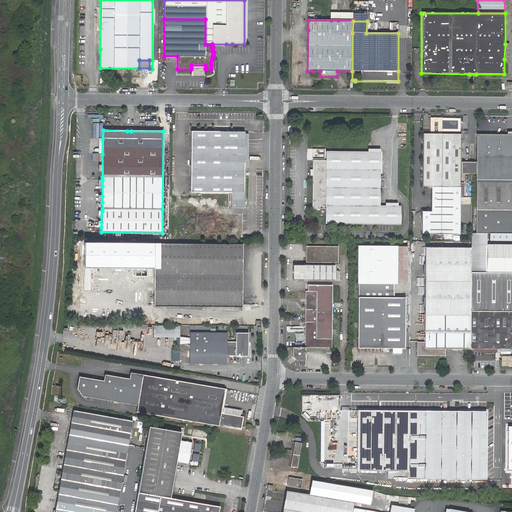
[(244,208),(244,200),(244,170),(244,132),(191,132),(191,192),(231,193),(231,208),(244,208)]
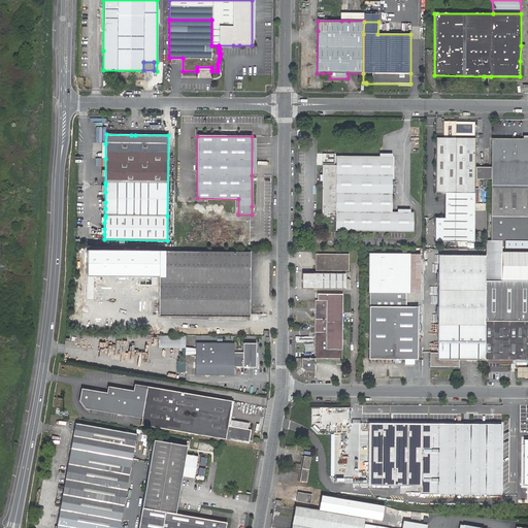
[(435,218),(435,241),(474,242),(474,193),(475,138),(436,138),(435,193),(444,193),(444,218),(435,218)]
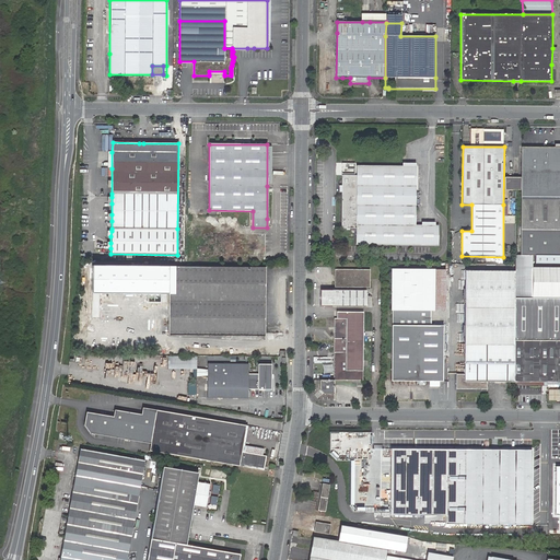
[(559,147),(533,148),(531,147),(526,147),(522,147),(521,177),(521,190),(521,197),(521,230),(521,256),(533,256),(559,256),(559,147)]
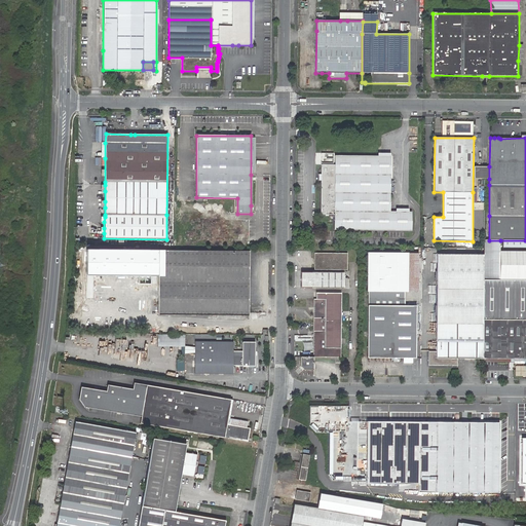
[(390,156),(378,156),(335,155),(335,165),(322,165),(321,215),(334,215),(334,230),(412,231),(412,212),(409,212),(390,212),(390,156)]
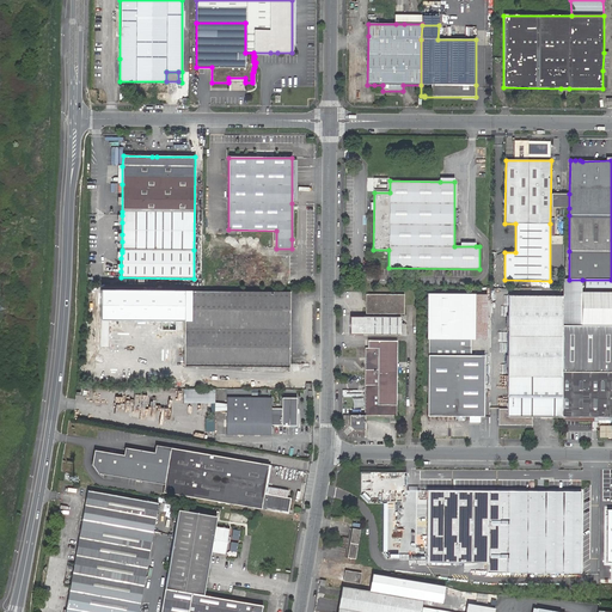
[(563,194),(550,194),(550,207),(563,208),(563,194)]
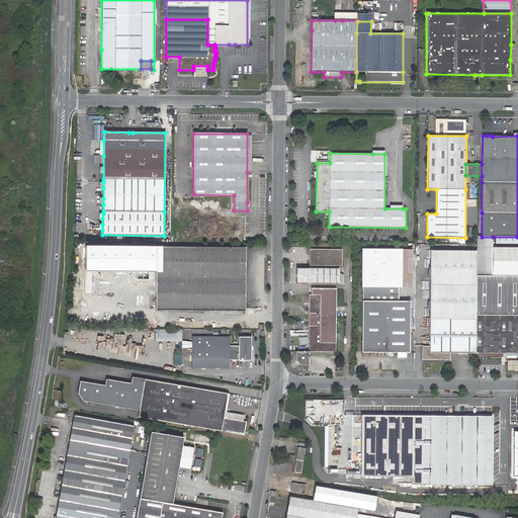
[(477,237),(477,251),(477,275),(492,275),(492,247),(493,237),(482,237),(477,237)]
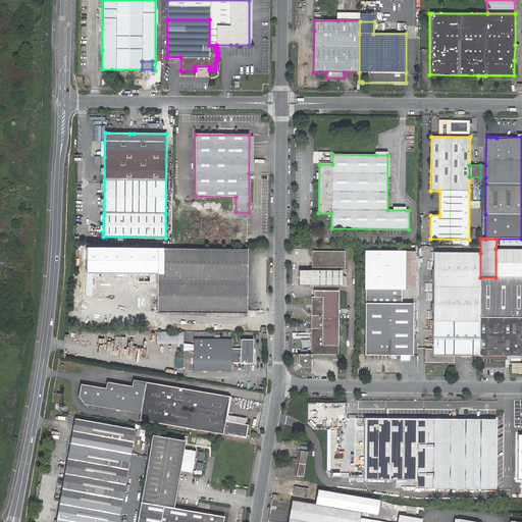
[(157,312),(247,313),(247,310),(247,303),(247,281),(247,275),(248,249),(157,248),(157,251),(157,310),(157,312)]
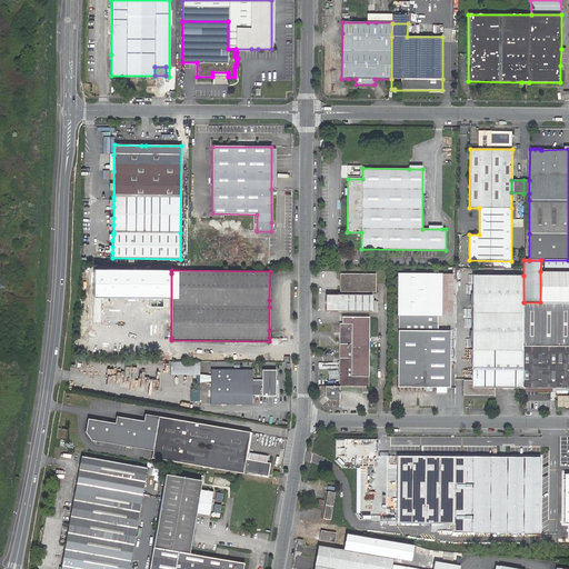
[(568,271),(540,271),(540,302),(568,302),(568,271)]
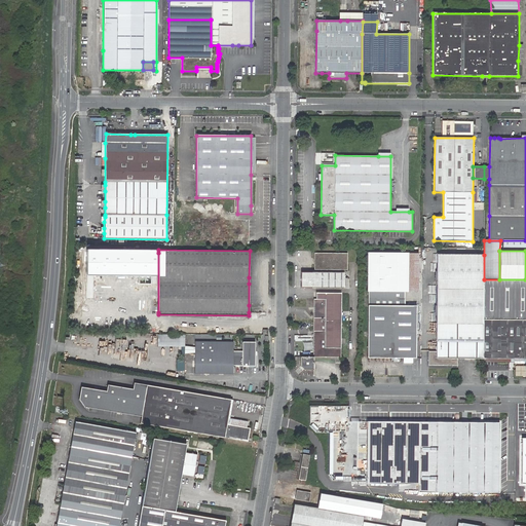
[(158,312),(158,253),(113,253),(113,273),(101,273),(101,312),(158,312)]
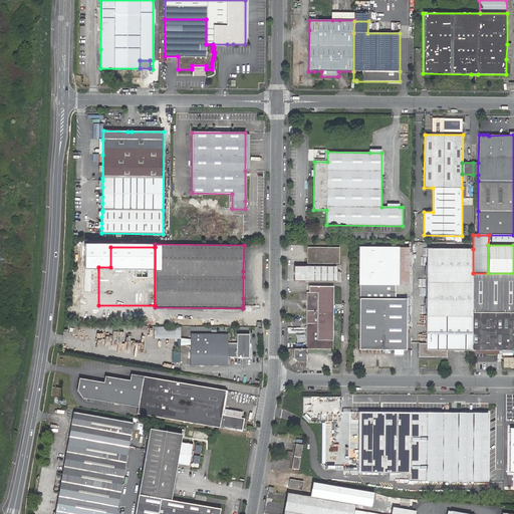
[(307,264),(339,264),(339,260),(339,256),(339,248),(307,247),(307,264)]
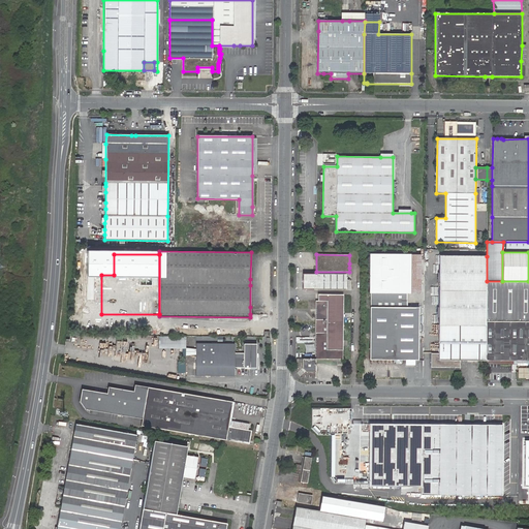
[(370,307),(370,348),(396,348),(396,360),(418,360),(418,308),(407,307),(407,293),(403,293),(403,254),(370,254),(370,292),(370,307)]
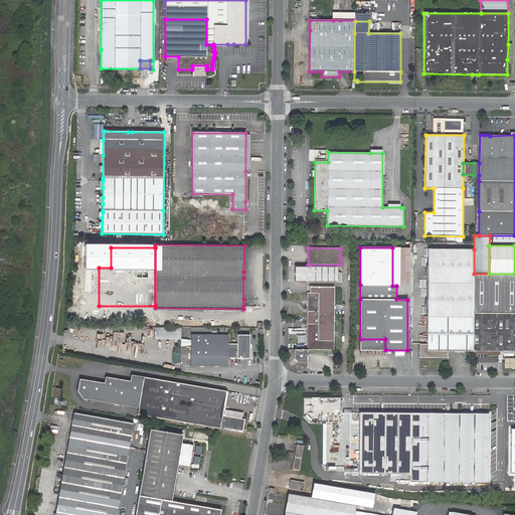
[(400,247),(392,247),(392,286),(396,286),(399,286),(408,286),(409,247),(401,247),(400,247)]
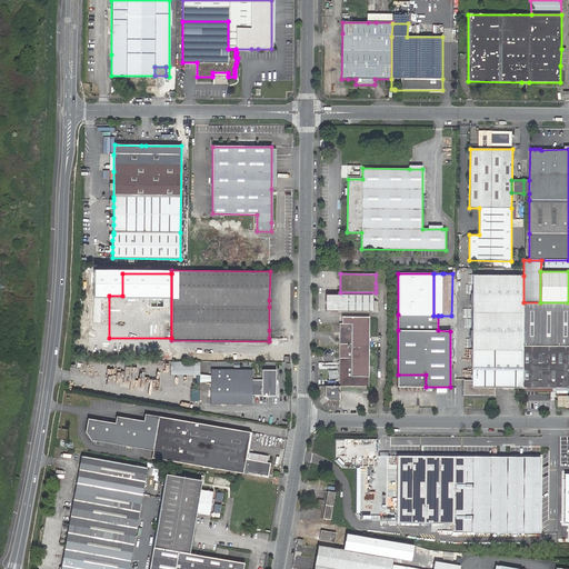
[(523,302),(523,276),(472,275),(472,350),(522,350),(522,346),(523,302)]
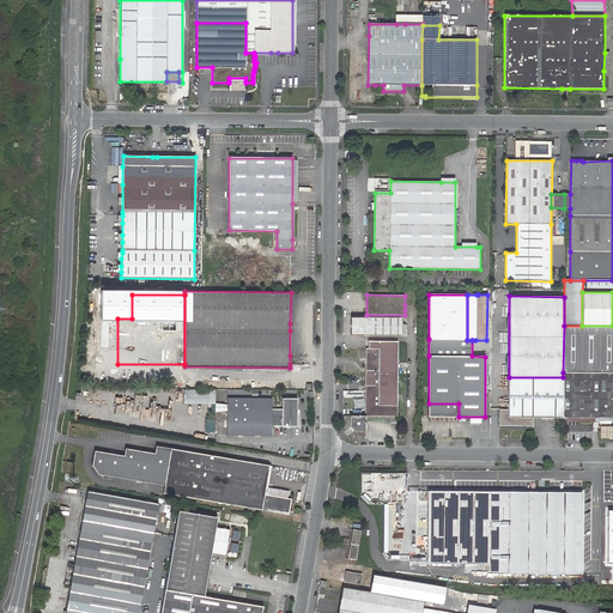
[(401,317),(351,316),(351,335),(401,337),(401,317)]
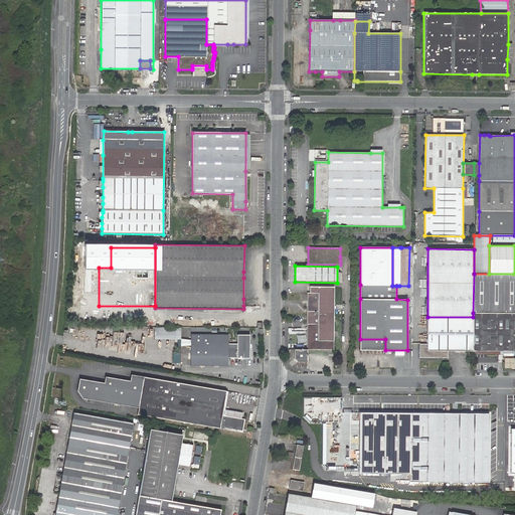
[(473,317),(473,351),(503,351),(514,351),(514,274),(489,274),(474,274),(473,313),(473,317)]
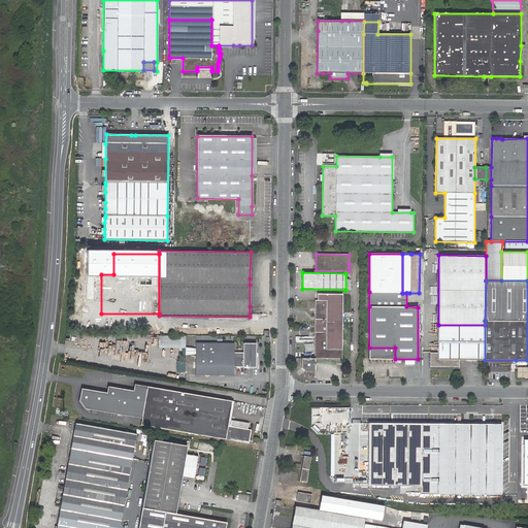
[(315,336),(315,358),(336,358),(341,359),(341,350),(342,330),(342,328),(342,294),(318,294),(318,300),(316,300),(316,308),(316,312),(315,332),(315,336)]
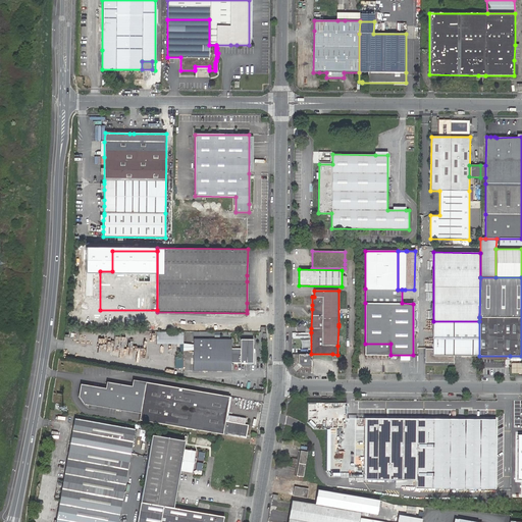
[(478,356),(479,356),(479,321),(433,321),(433,349),(425,349),(425,362),(454,363),(454,356),(478,356)]
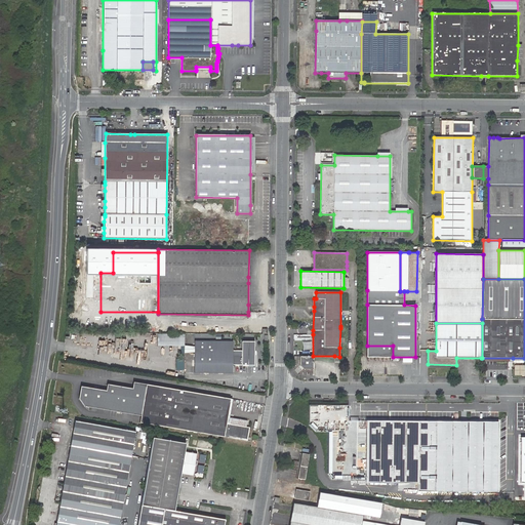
[(185,334),(158,334),(158,346),(185,346),(185,334)]
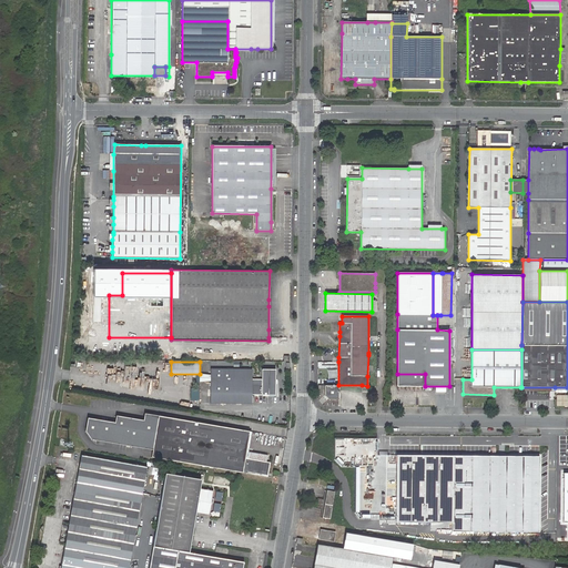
[(252,395),(275,395),(275,389),(275,369),(262,369),(262,382),(252,382),(252,369),(211,368),(210,403),(252,404),(252,395)]
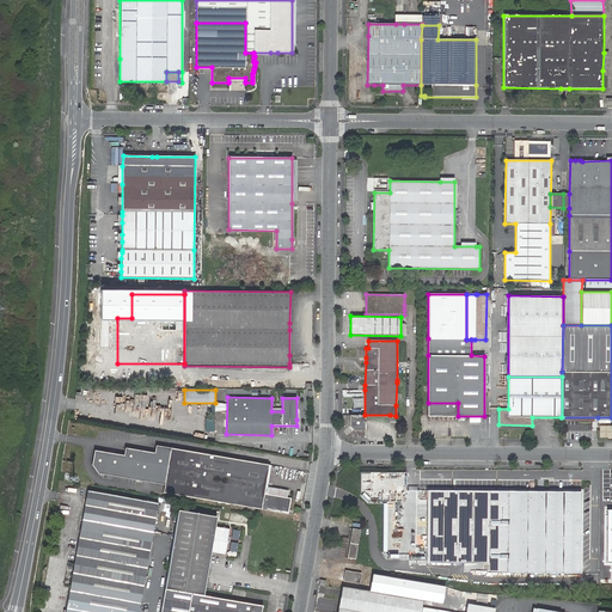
[(458,403),(428,403),(428,416),(458,416),(458,403)]
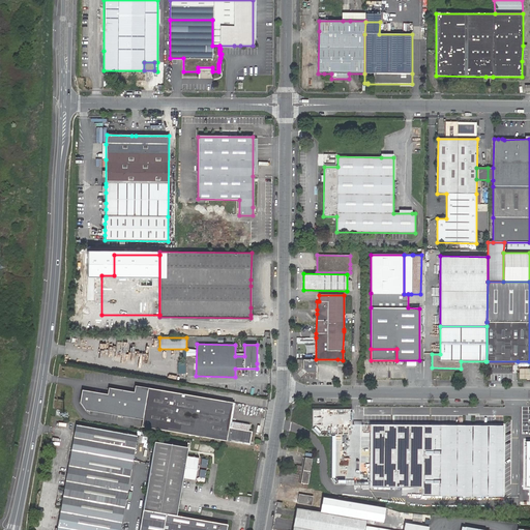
[(316,360),(302,359),(302,369),(305,373),(316,373),(316,360)]
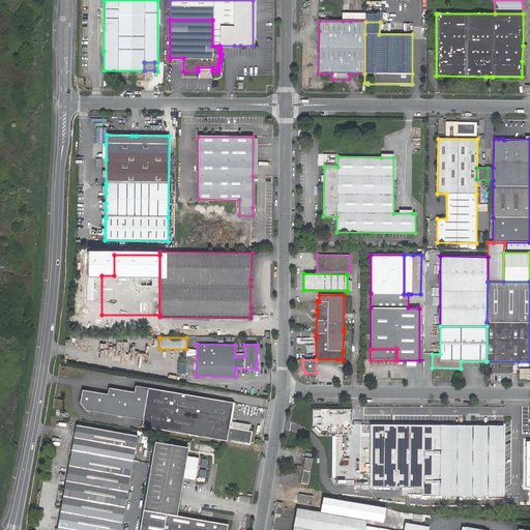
[(142,419),(148,388),(136,385),(135,392),(109,387),(108,393),(82,389),(80,402),(85,409),(142,419)]
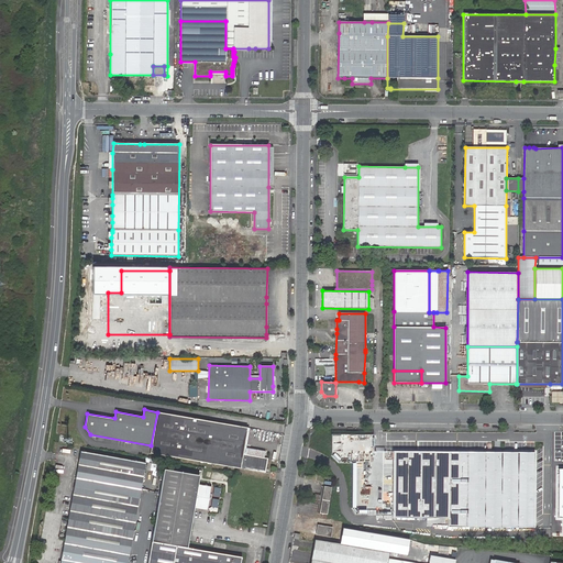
[(151,453),(158,454),(240,468),(265,473),(267,459),(264,457),(265,451),(246,448),(245,454),(242,454),(247,428),(157,412),(150,453),(151,453)]
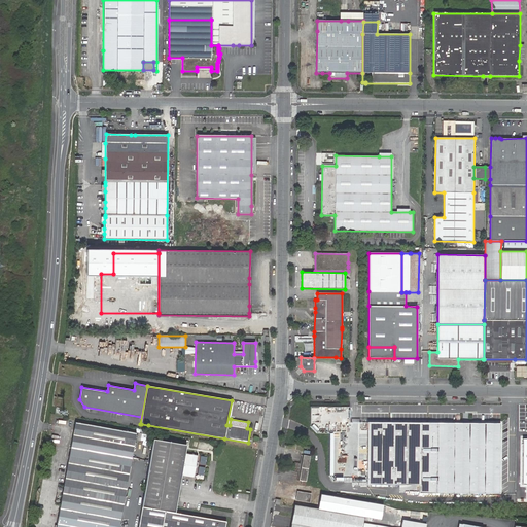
[(246,410),(247,402),(235,401),(234,408),(246,410)]
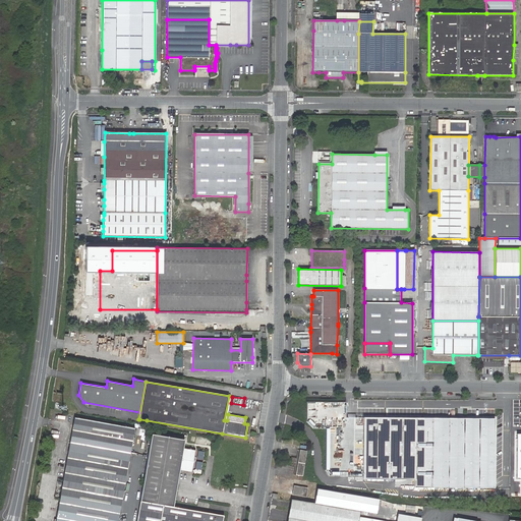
[(117,520),(130,454),(134,428),(129,427),(74,417),(70,443),(55,520),(117,520)]
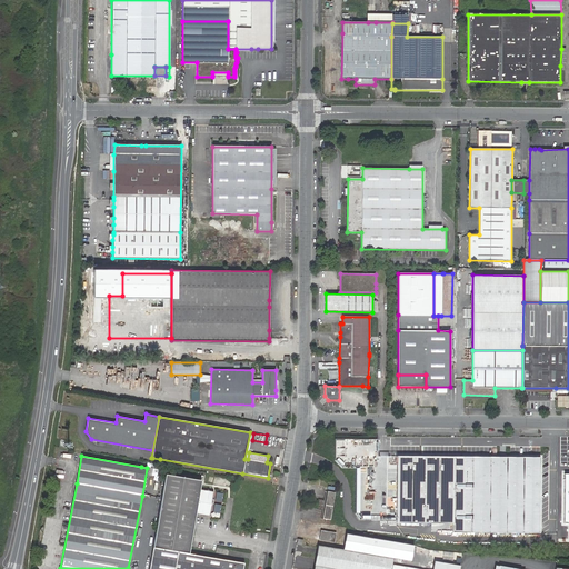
[(453,497),(453,457),(397,456),(396,523),(453,523),(453,507),(453,497)]
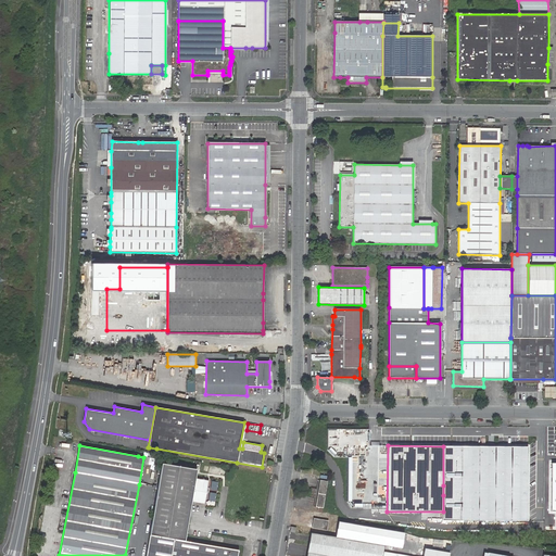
[(443,512),(443,520),(528,520),(528,446),(443,446),(443,485),(443,495),(443,512)]
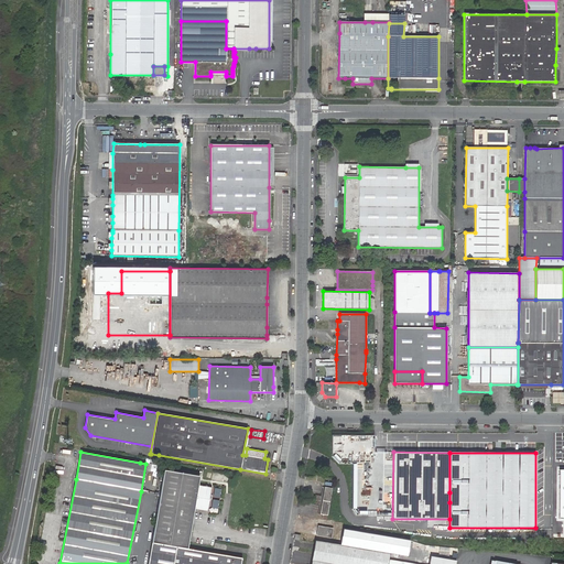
[(199,476),(164,469),(152,543),(187,549),(190,535),(194,509),(207,511),(212,487),(198,485),(199,476)]
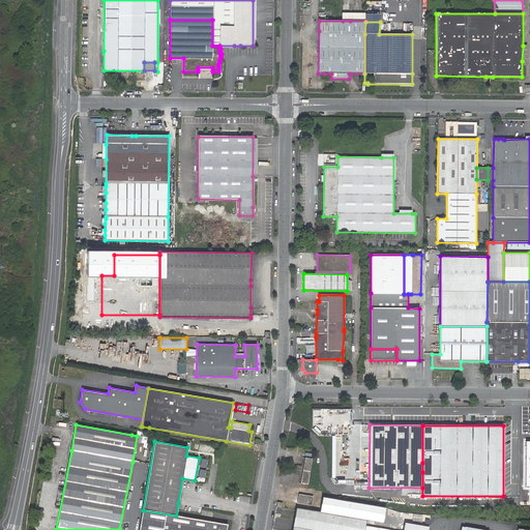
[(305,458),(303,470),(310,471),(313,459),(305,458)]
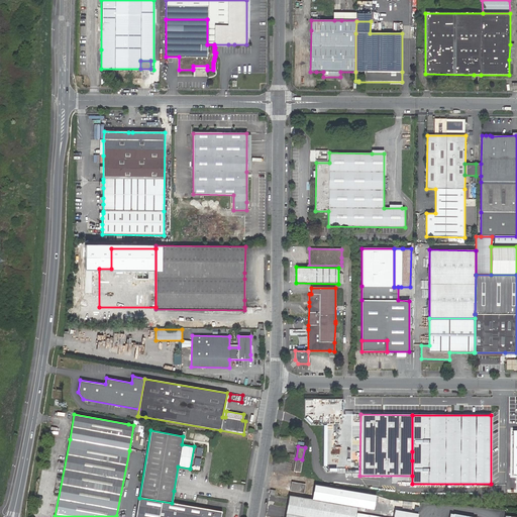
[(294,472),(300,473),(302,459),(296,458),(294,472)]
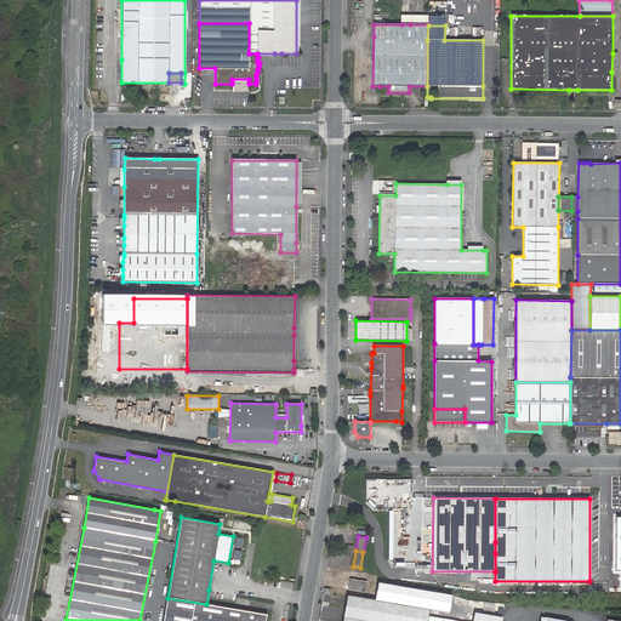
[(348,585),(348,590),(365,592),(366,581),(349,579),(348,585)]
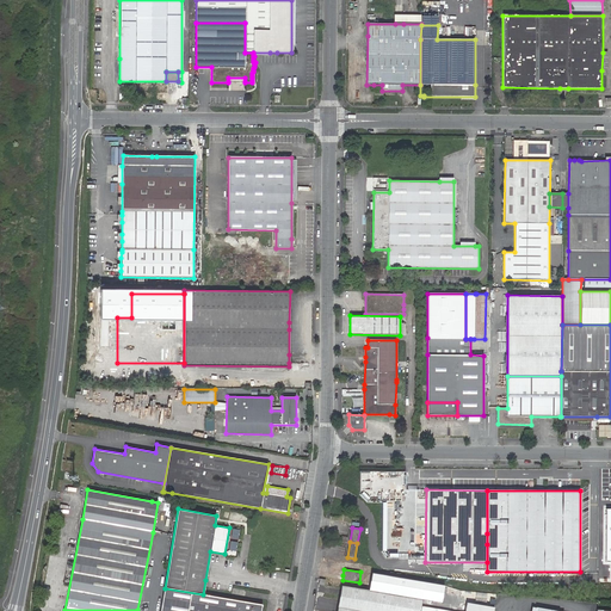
[(374,573),(371,585),(370,591),(341,586),(341,590),(340,596),(339,599),(337,610),(420,610),(423,599),(423,598),(442,602),(443,596),(444,591),(444,586),(374,573)]
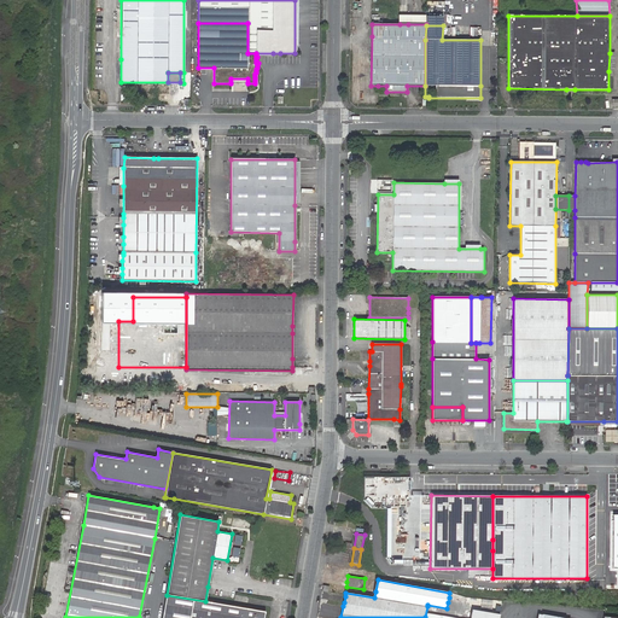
[(263,617),(266,611),(258,610),(248,608),(205,601),(167,595),(162,617),(263,617)]
